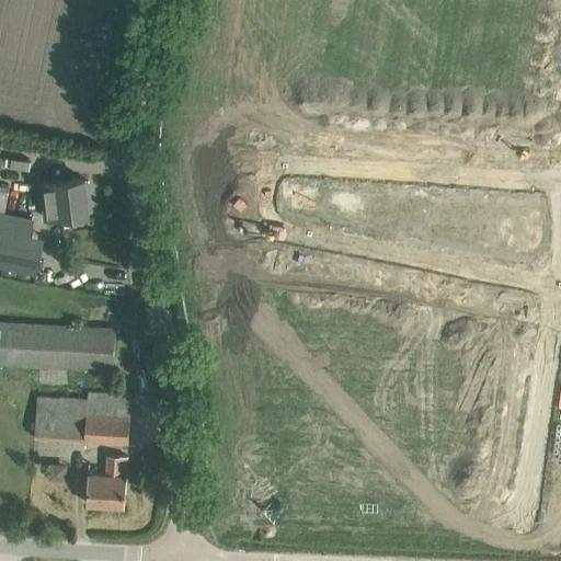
[(514,160),(513,161),(538,162),(539,137),(553,138),(554,111),(538,110),(538,121),(515,119),(514,160)]
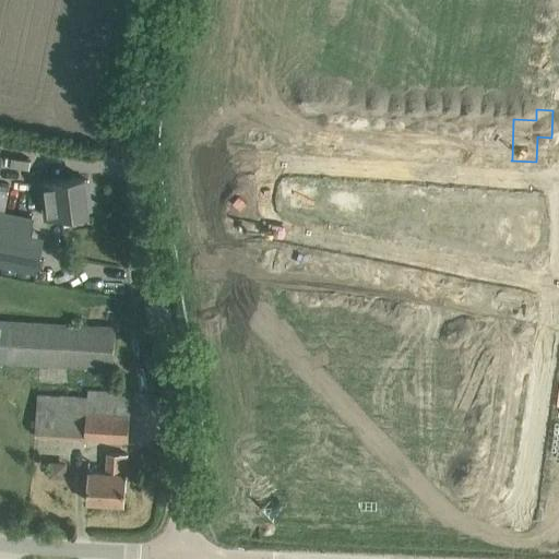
[(489,118),(488,158),(512,159),(513,119),(489,118)]
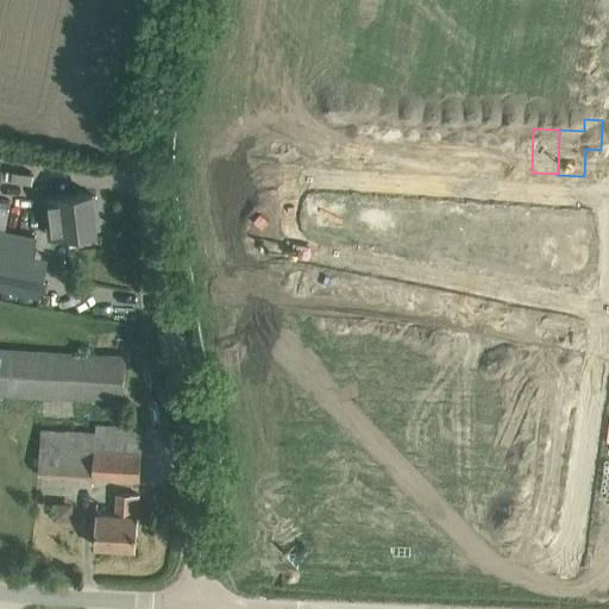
[(98,214),(95,195),(90,196),(90,193),(46,199),(48,217),(50,237),(95,231),(93,215),(98,214)]
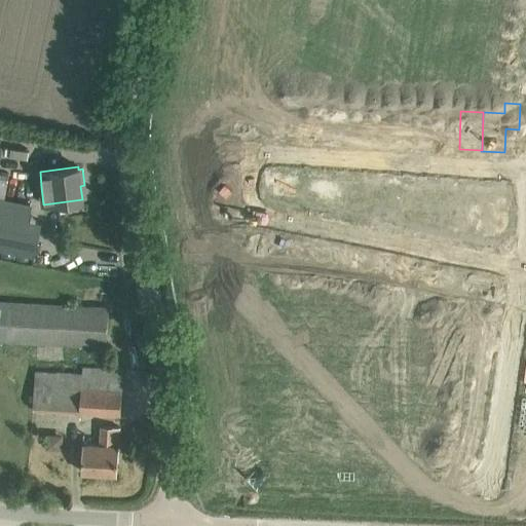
[(31,203),(0,197),(0,248),(35,256),(41,223),(27,220),(31,203)]
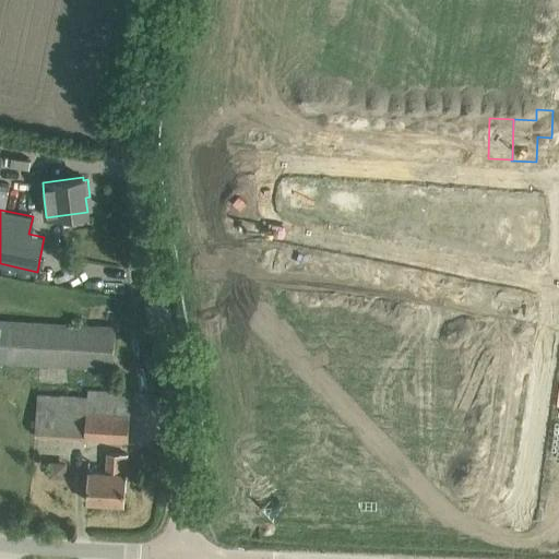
[(0,319),(0,359),(113,368),(115,328),(0,319)]
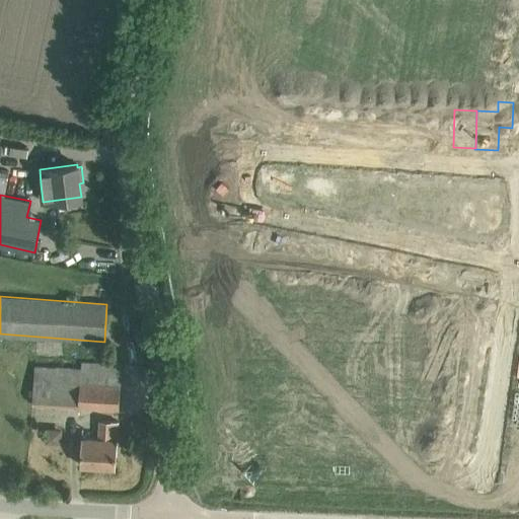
[(32,403),(119,410),(122,365),(81,362),(80,369),(34,366),(32,403)]
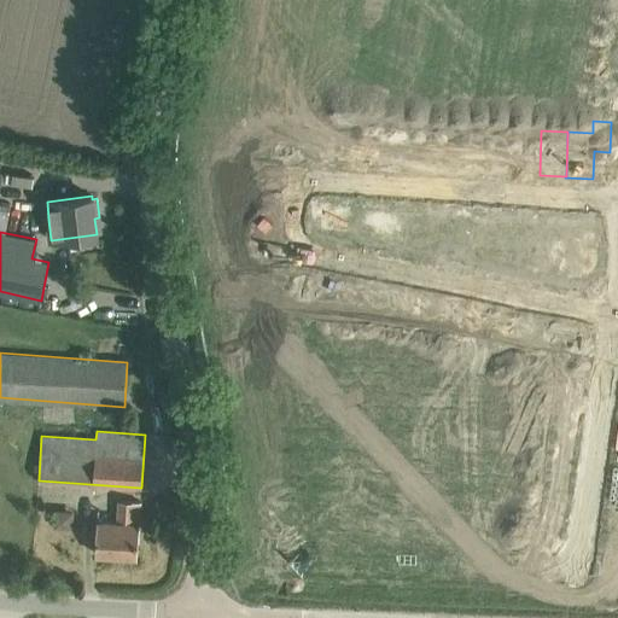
[(138,557),(140,502),(117,501),(116,524),(98,523),(95,554),(138,557)]
